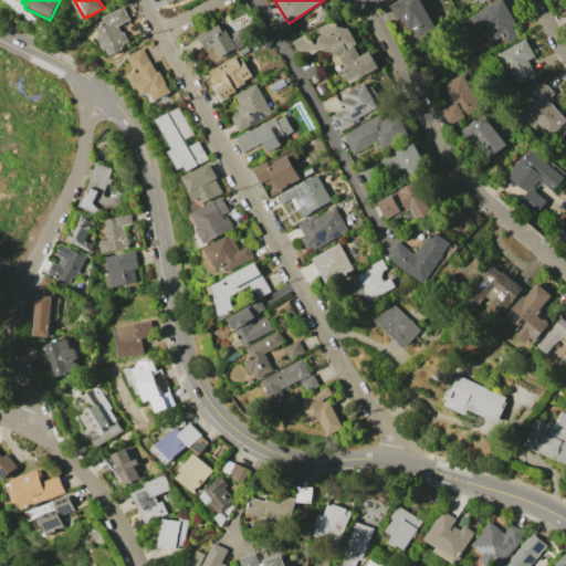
[(398,0),(419,0),(437,31),(410,46),(388,6),(398,0)]
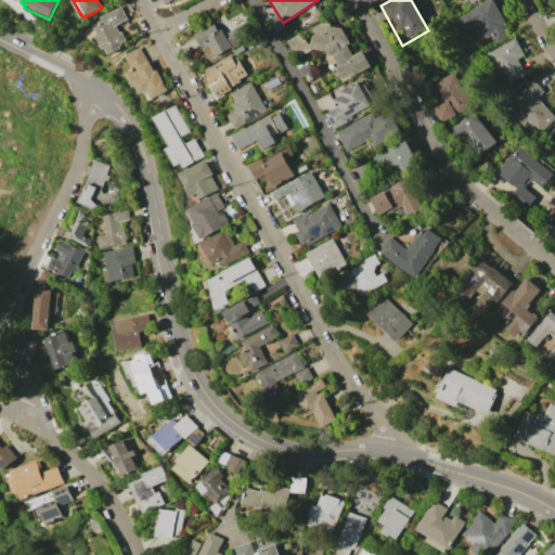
[(487,0),(492,0),(504,23),(501,25),(506,36),(495,42),(491,34),(483,38),(475,23),(456,33),(450,21),(487,0)]
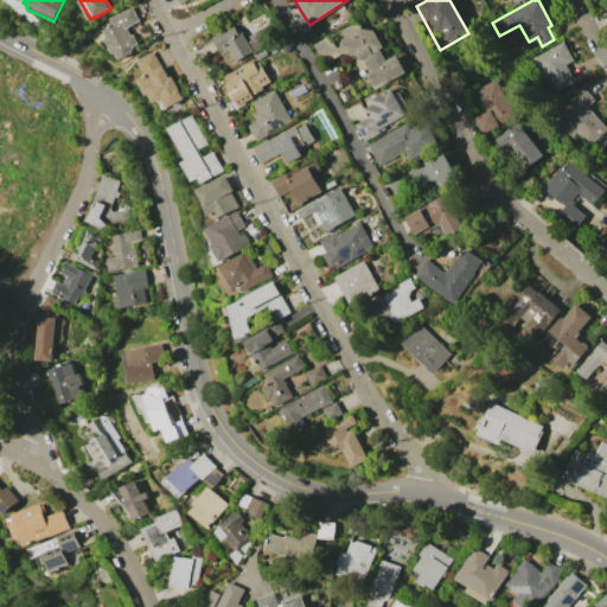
[(112,25),(108,19),(117,13),(117,14),(132,7),(139,20),(127,27),(131,36),(133,34),(138,44),(132,48),(133,49),(131,50),(132,52),(120,59),(115,52),(113,53),(104,38),(107,37),(103,30),(112,25)]
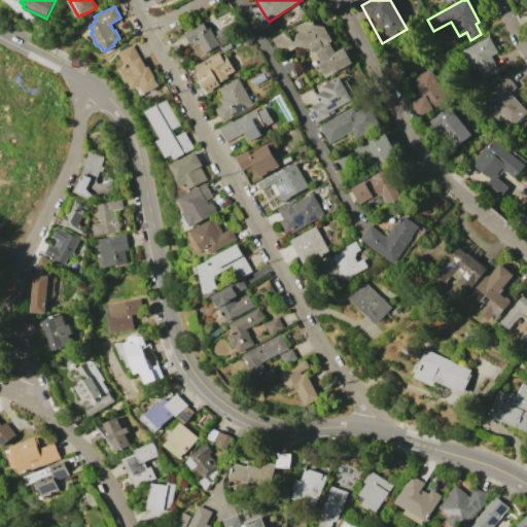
[(255,16),(262,30),(271,25),(264,11),(255,16)]
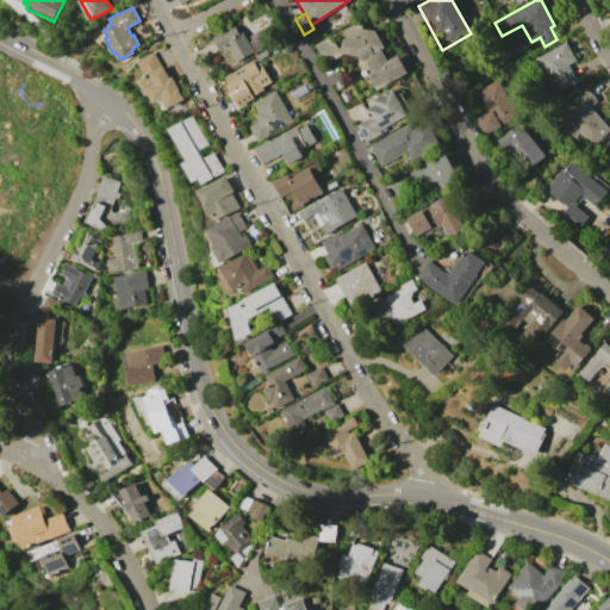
[(328,35),(337,48),(341,45),(344,22),(362,24),(362,29),(375,30),(384,47),(380,49),(387,61),(397,55),(408,73),(374,89),(366,74),(369,72),(362,60),(361,60),(359,57),(343,53),(327,64),(313,44),(328,35)]
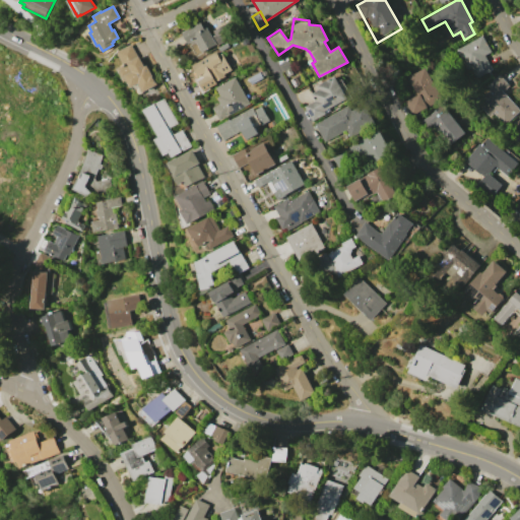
[(199,21),(203,27),(205,26),(211,36),(213,35),(211,30),(226,22),(233,33),(215,43),(215,44),(201,52),(193,39),(186,43),(180,31),(199,21)]
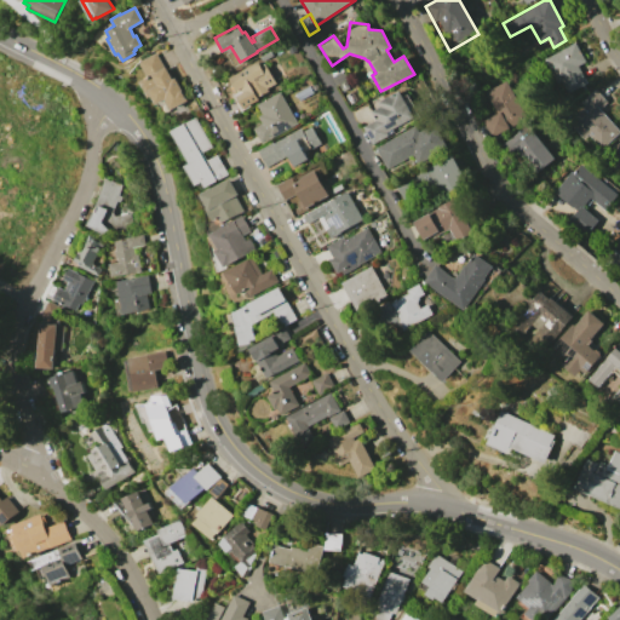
[(575,42),(585,62),(578,65),(586,82),(567,93),(560,81),(556,82),(543,59),(575,42)]
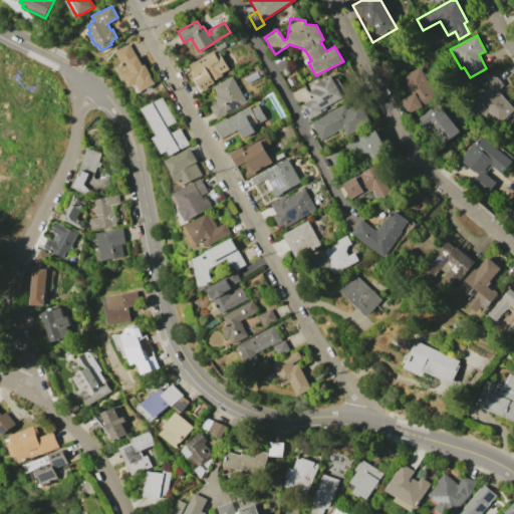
[(129,43),(136,56),(138,55),(143,65),(145,64),(156,83),(143,91),(138,82),(131,86),(125,79),(122,80),(115,67),(121,63),(114,51),(129,43)]
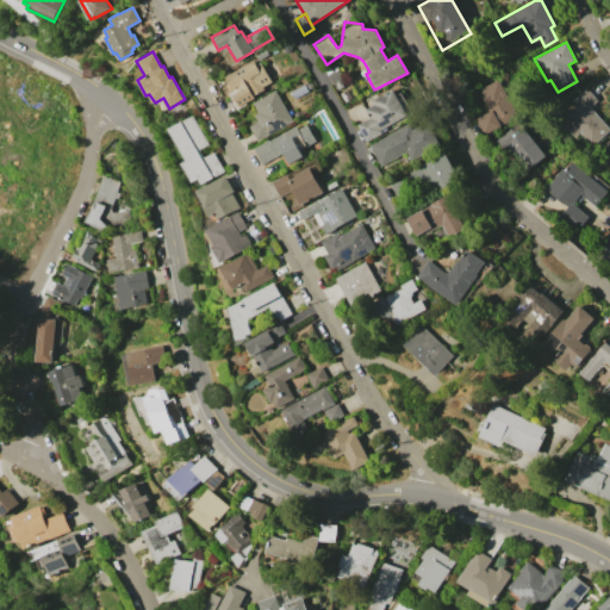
[(253,60),(256,66),(260,63),(271,82),(262,87),(263,89),(253,95),(253,97),(238,106),(231,93),(238,89),(236,86),(231,89),(224,76),(253,60)]
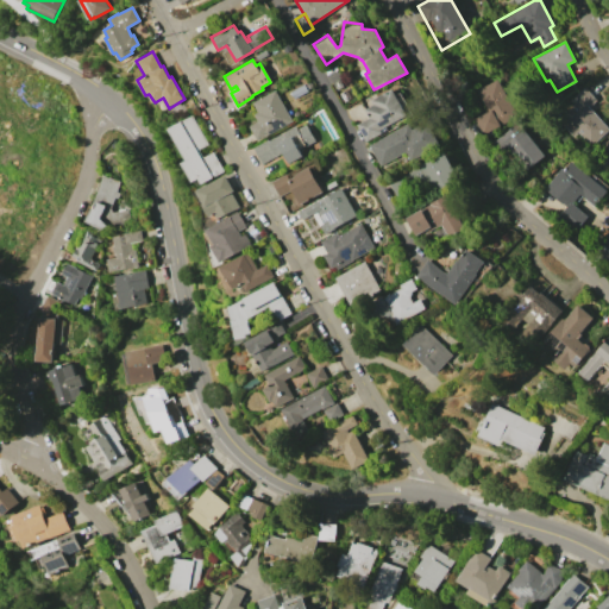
[(488,112),(476,90),(497,79),(516,115),(482,135),(473,119),(488,112)]
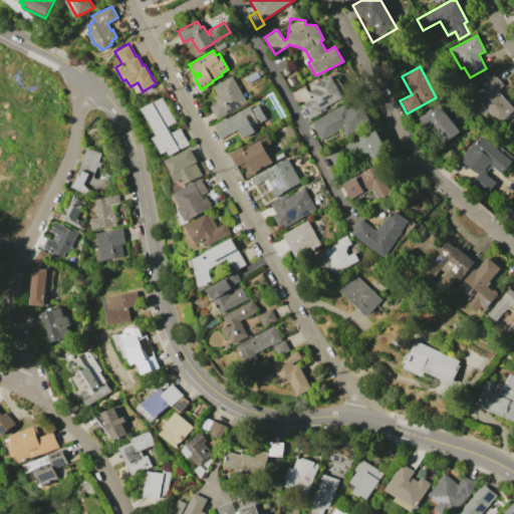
[(493,73),(503,83),(496,89),(513,108),(499,123),(487,110),(483,114),(473,104),(477,100),(471,93),(493,73)]
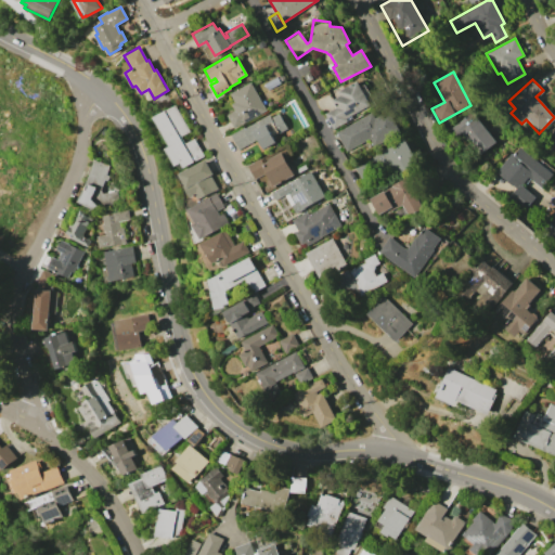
[(336,107),(332,100),(339,95),(337,91),(357,81),(370,104),(346,118),(347,121),(333,129),(324,114),(336,107)]
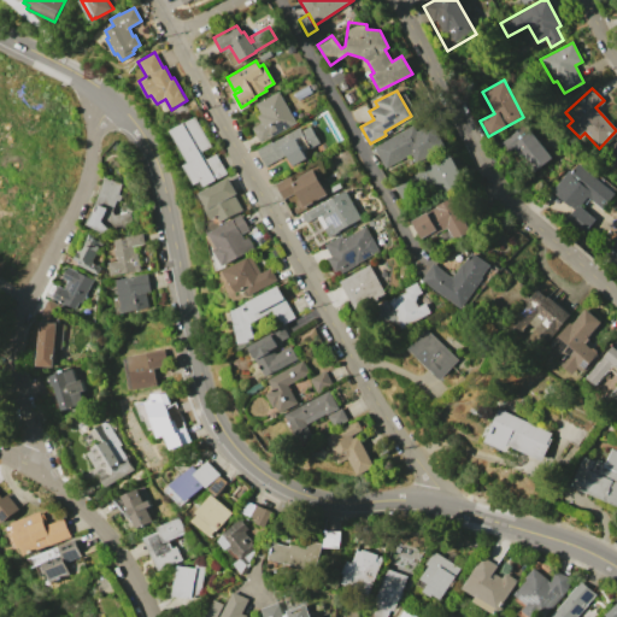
[(260,122),(257,116),(262,113),(256,105),(278,92),(295,122),(260,142),(251,128),(260,122)]
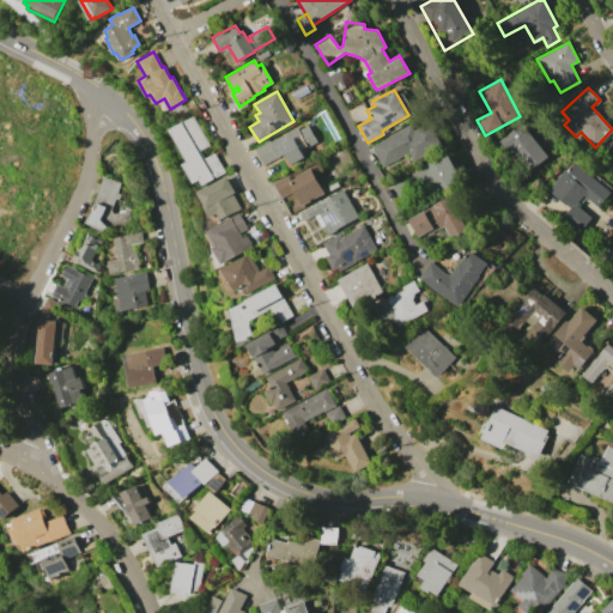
[(194,115),(211,145),(201,150),(206,158),(216,153),(226,173),(202,186),(200,180),(193,183),(182,164),(188,162),(170,129),(194,115)]
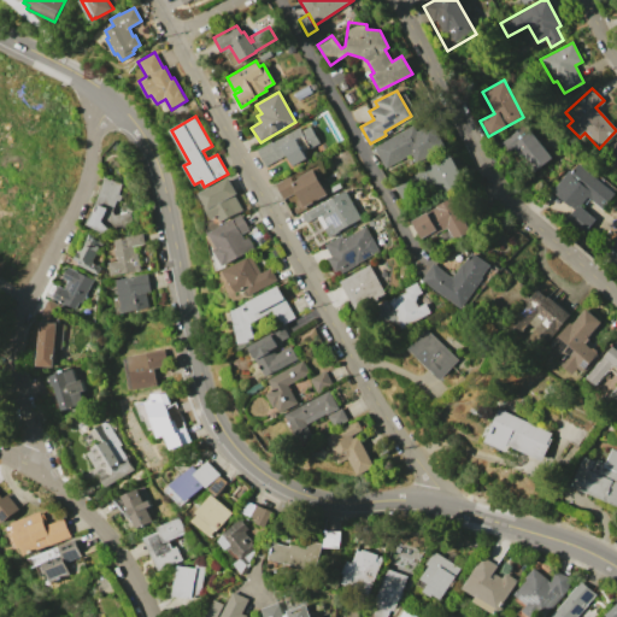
[(413,125),(417,131),(433,122),(446,147),(416,163),(411,154),(385,168),(372,147),(413,125)]
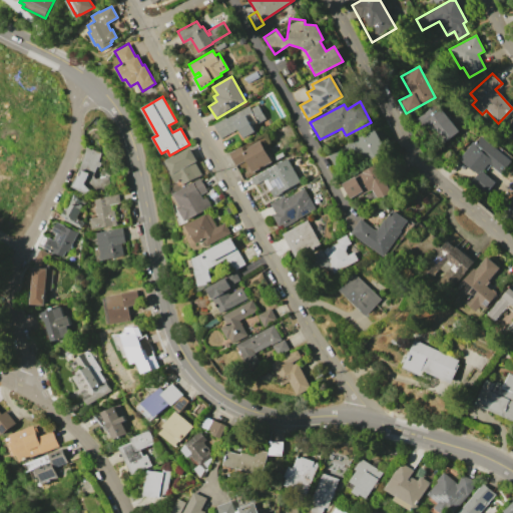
[(247,105),(249,109),(258,104),(265,118),(251,126),(254,130),(241,137),(236,128),(219,138),(212,125),(247,105)]
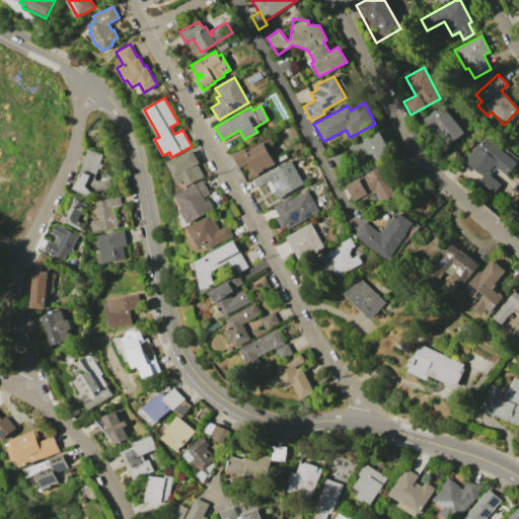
[(438,105),(441,108),(443,107),(463,133),(449,144),(432,123),(425,128),(419,121),(438,105)]
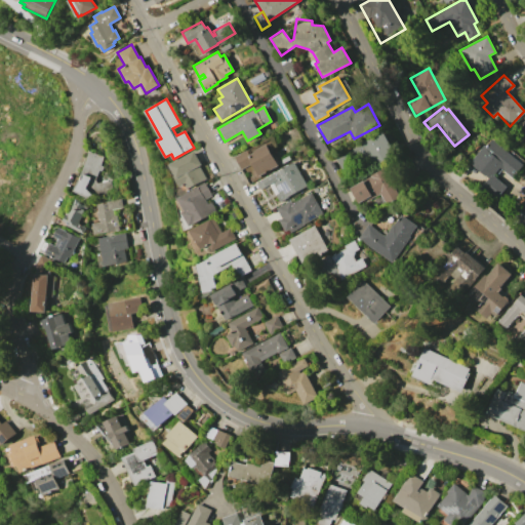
[(382,131),(397,157),(374,170),(366,157),(344,170),(335,158),(382,131)]
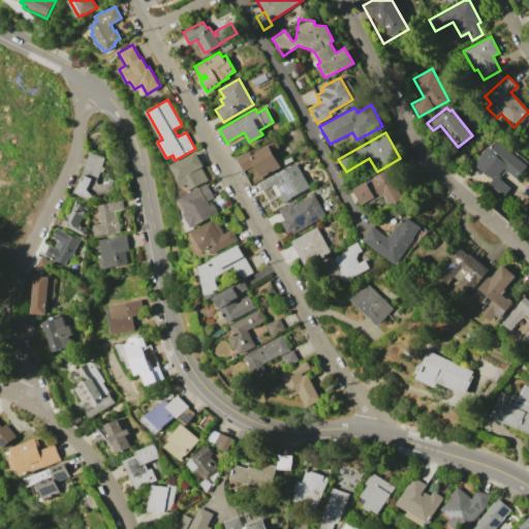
[(493,137),(527,165),(516,179),(503,168),(496,177),(510,188),(502,197),(487,185),(492,180),(472,163),(493,137)]
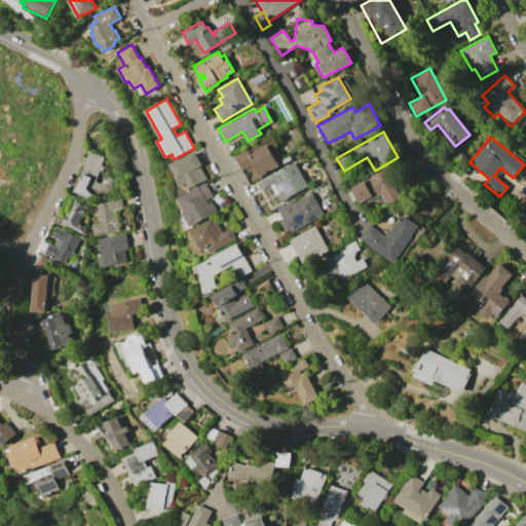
[(246,150),(249,156),(255,153),(254,151),(266,144),(277,165),(256,178),(253,177),(251,173),(252,171),(254,168),(252,163),(240,170),(233,157),(246,150)]
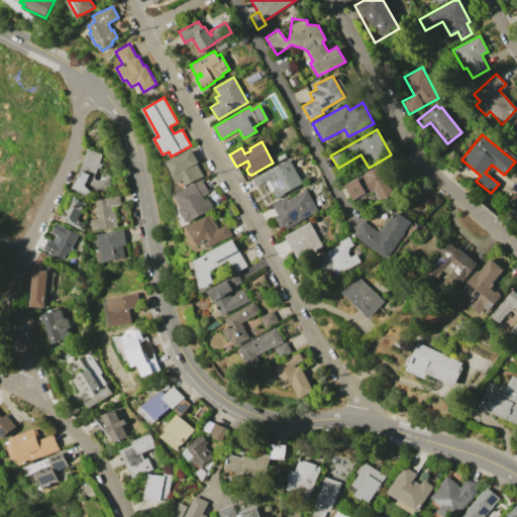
[(87,148),(101,153),(98,163),(102,165),(99,169),(97,168),(93,177),(95,180),(112,177),(116,193),(88,197),(71,187),(87,148)]
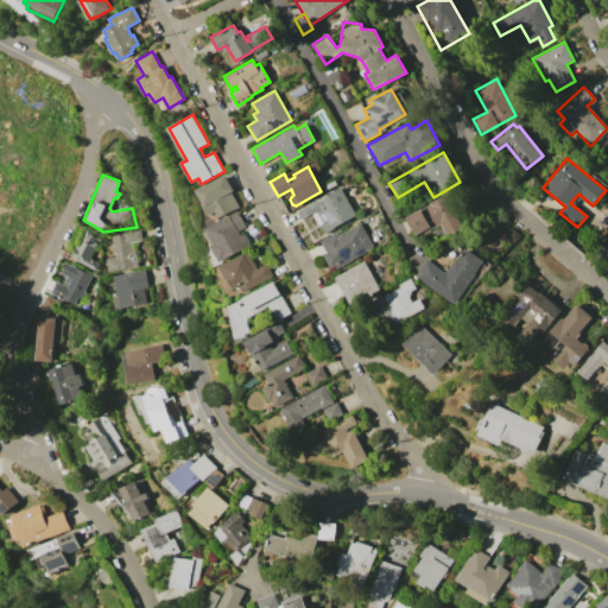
[(226,175),(234,190),(232,192),(240,207),(219,219),(216,214),(209,217),(203,204),(204,203),(197,190),(226,175)]
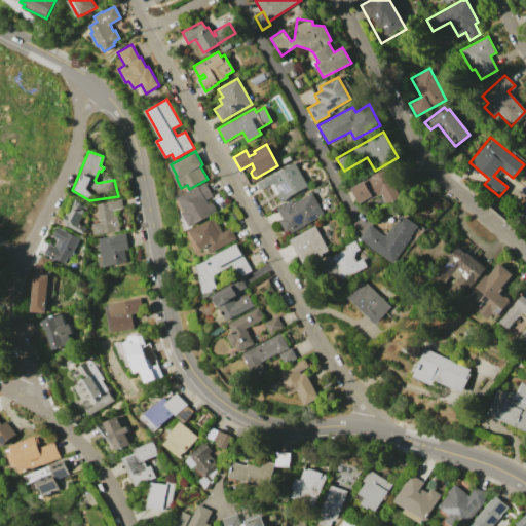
[(295,162),(308,186),(280,201),(276,194),(279,193),(273,183),(261,190),(258,184),(295,162)]
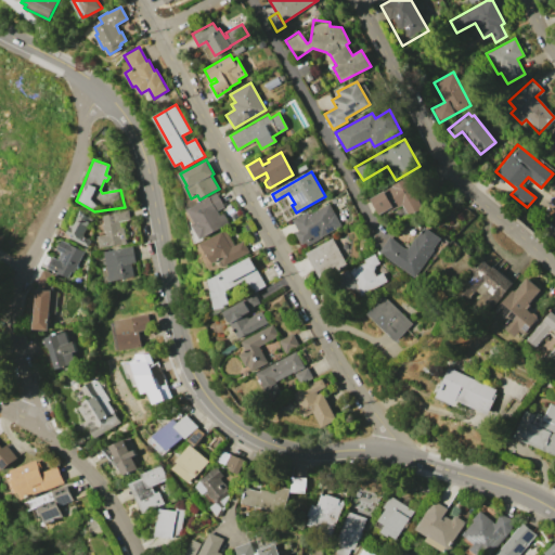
[(408,177),(426,208),(411,217),(403,204),(390,213),(388,209),(381,214),(372,197),(408,177)]
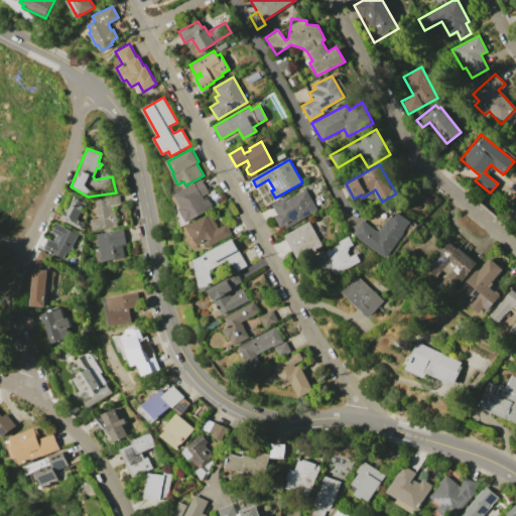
[(175,195),(202,179),(209,192),(203,196),(205,200),(208,199),(213,208),(186,222),(179,209),(182,207),(175,195)]
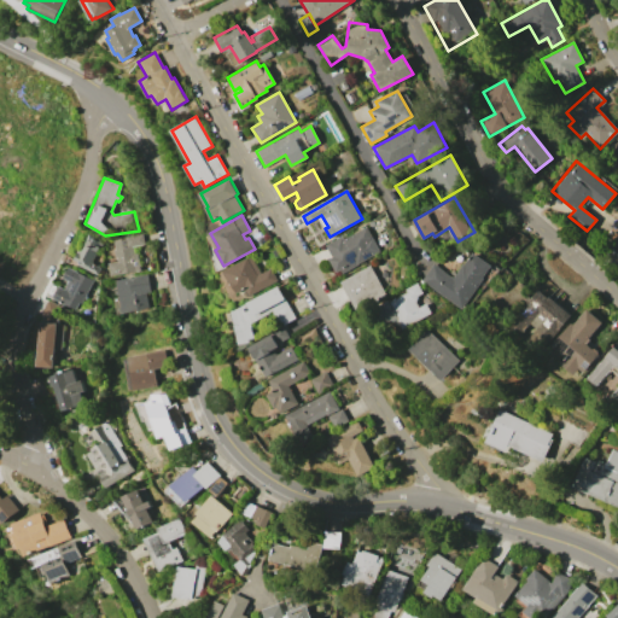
[(343,235),(345,239),(367,227),(380,251),(343,272),(340,268),(336,272),(328,258),(333,256),(326,244),(343,235)]
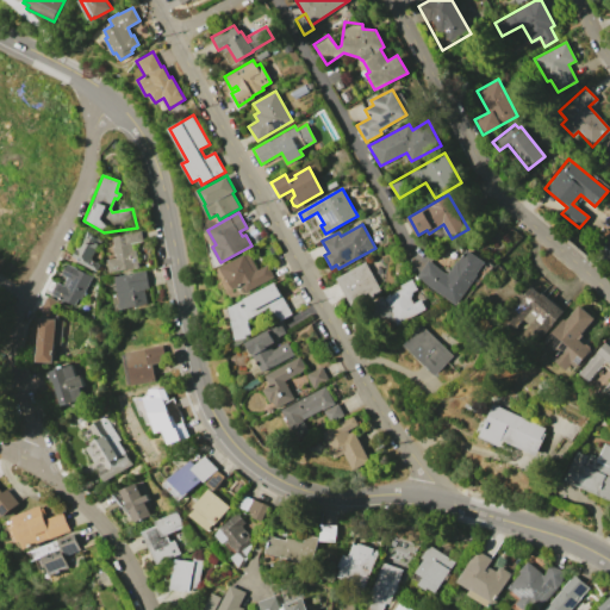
[(74,250),(72,249),(74,246),(79,248),(86,231),(99,237),(88,259),(98,263),(94,271),(73,260),(74,257),(70,256),(74,250)]
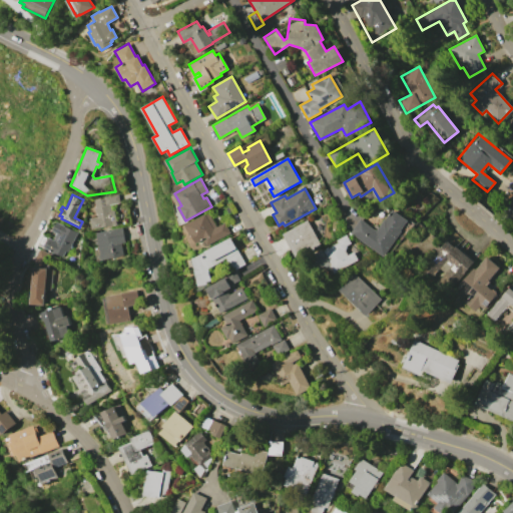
[(98,216),(97,214),(95,214),(94,207),(96,207),(94,198),(118,194),(120,202),(110,204),(111,208),(113,208),(116,224),(92,228),(90,218),(98,216)]
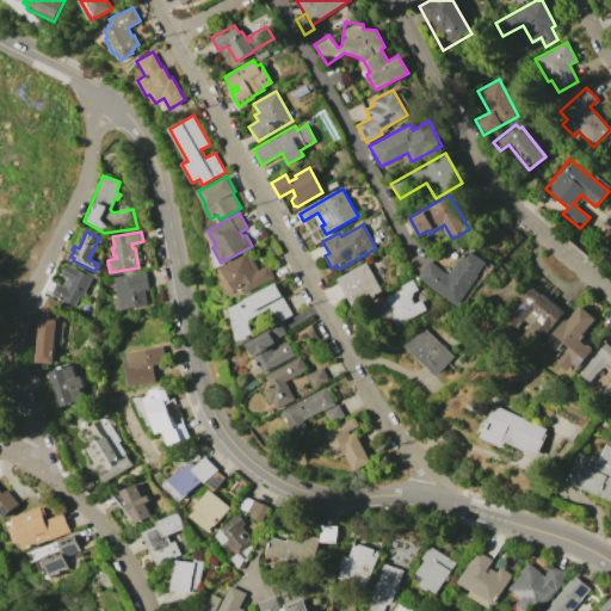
[(610,233),(610,261),(598,250),(610,233)]
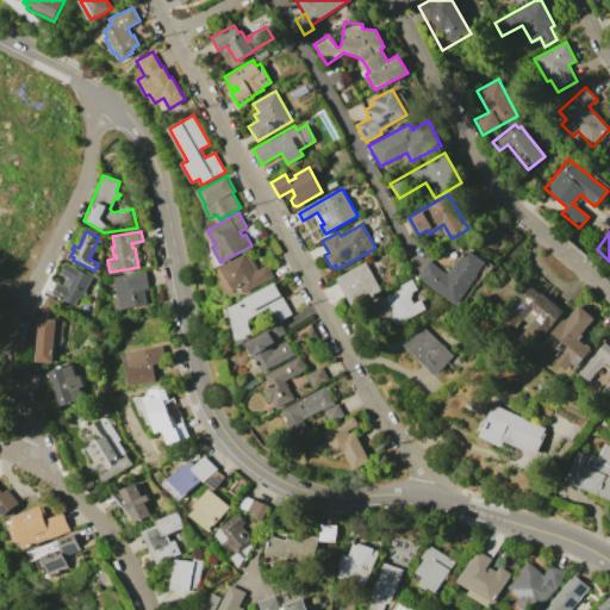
[(431,261),(450,274),(470,249),(487,262),(479,274),(480,274),(459,305),(419,277),(431,261)]
